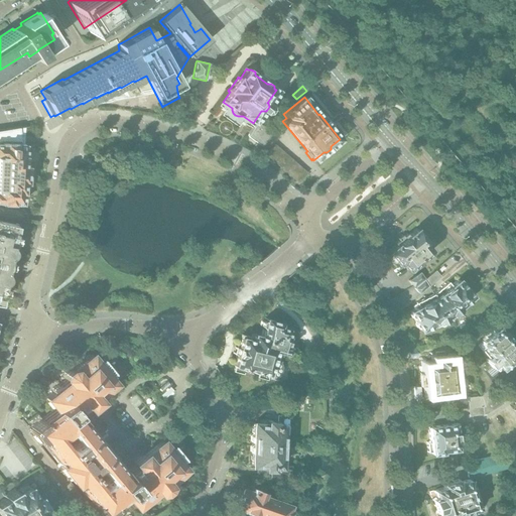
[(261,146),(271,132),(257,122),(247,136),(261,146)]
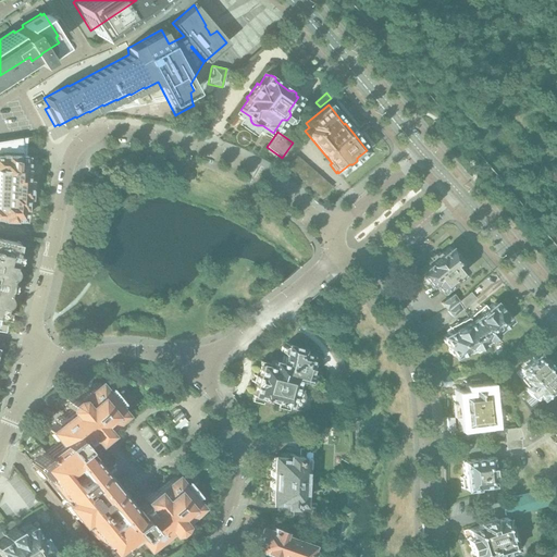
[(26,207),(27,169),(24,169),(25,156),(24,156),(23,147),(21,147),(25,137),(0,140),(0,218),(1,219),(1,221),(3,221),(3,222),(9,222),(11,222),(11,219),(13,220),(15,221),(17,221),(19,220),(22,220),(23,207),(26,207)]
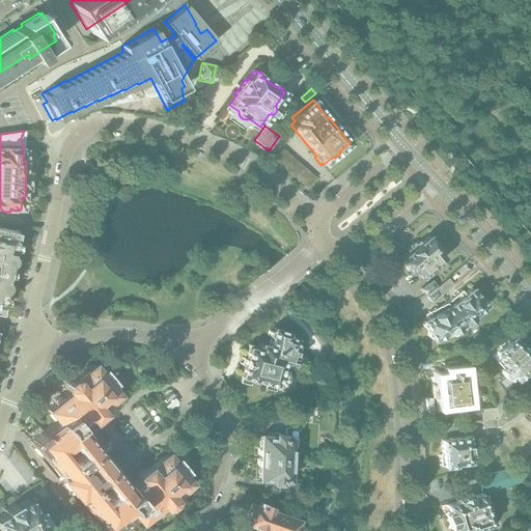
[(15,249),(16,248),(12,248),(14,244),(16,245),(17,243),(15,243),(17,236),(15,234),(16,231),(0,228),(0,256),(11,259),(14,249),(15,249)]
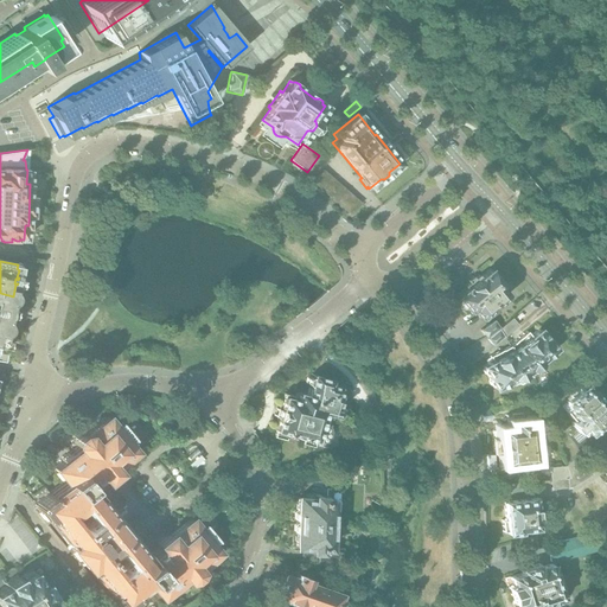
[(491,307),(506,295),(499,286),(502,285),(489,269),(479,276),(478,275),(477,276),(471,280),(468,283),(465,286),(464,287),(465,288),(457,295),(457,296),(458,299),(468,312),(471,310),(478,318),(480,317),(485,323),(496,313),(491,307)]
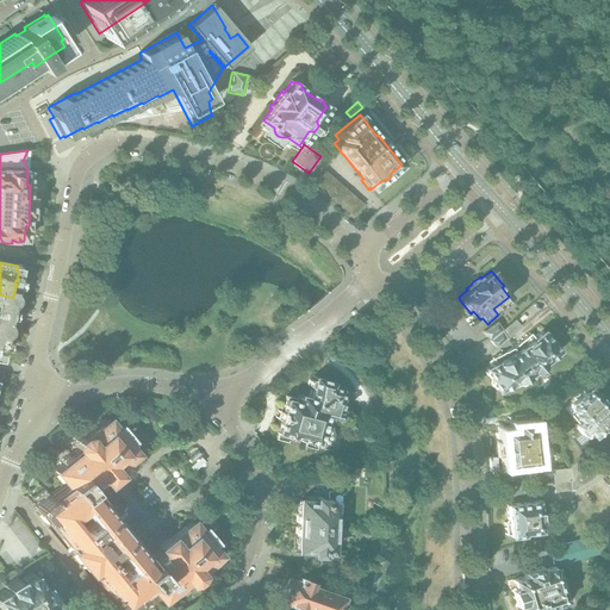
[(11,317),(11,316),(8,315),(8,311),(12,311),(12,310),(11,310),(13,298),(0,294),(0,327),(6,329),(8,317),(11,317)]
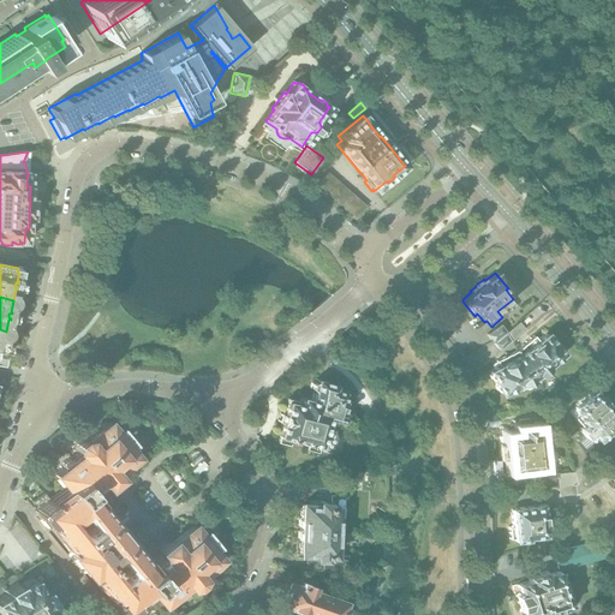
[(506,333),(505,334),(509,341),(511,342),(525,330),(519,322),(506,333)]
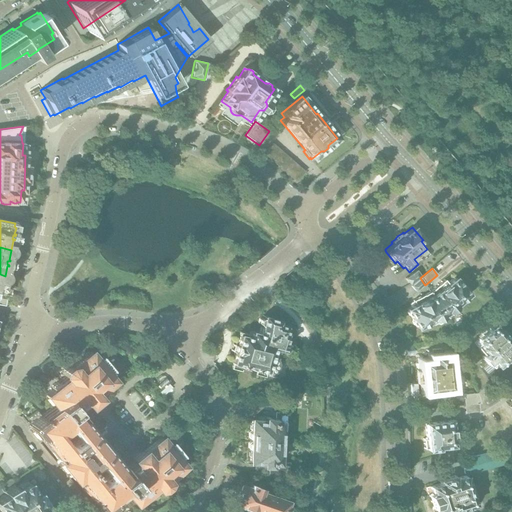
[(410,285),(416,281),(420,278),(421,277),(416,270),(405,279),(410,285)]
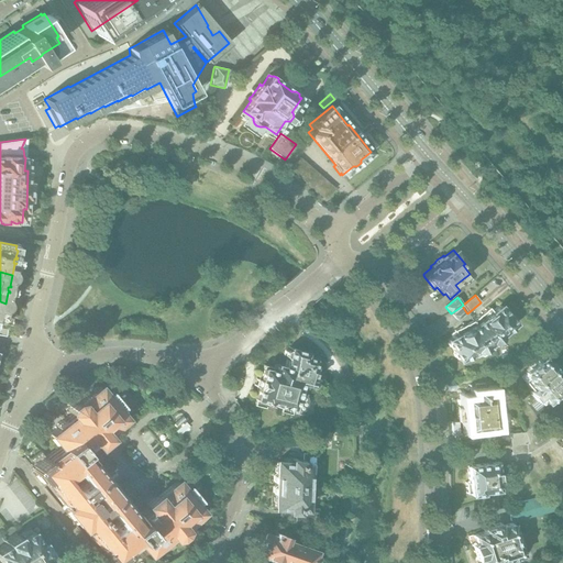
[(462,306),(451,315),(456,321),(466,312),(462,306)]
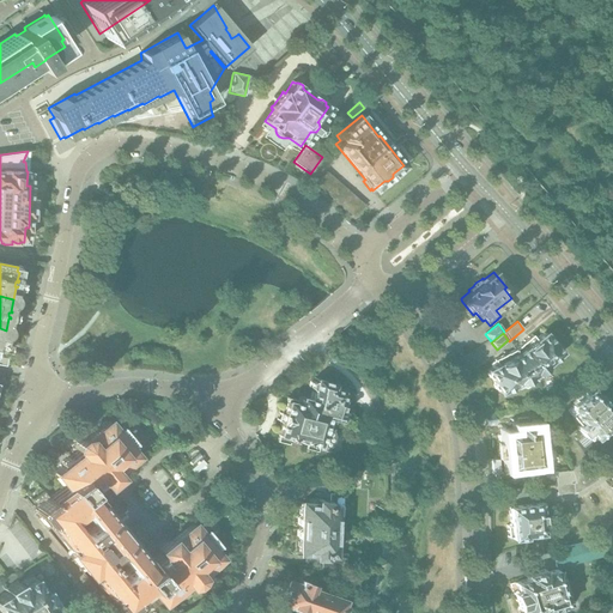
[(546,364),(560,352),(558,350),(559,349),(556,345),(553,345),(551,340),(551,339),(548,335),(546,335),(544,333),(535,340),(532,335),(515,350),(534,380),(535,378),(536,378),(539,376),(542,376),(546,374),(546,370),(550,368),(546,364)]
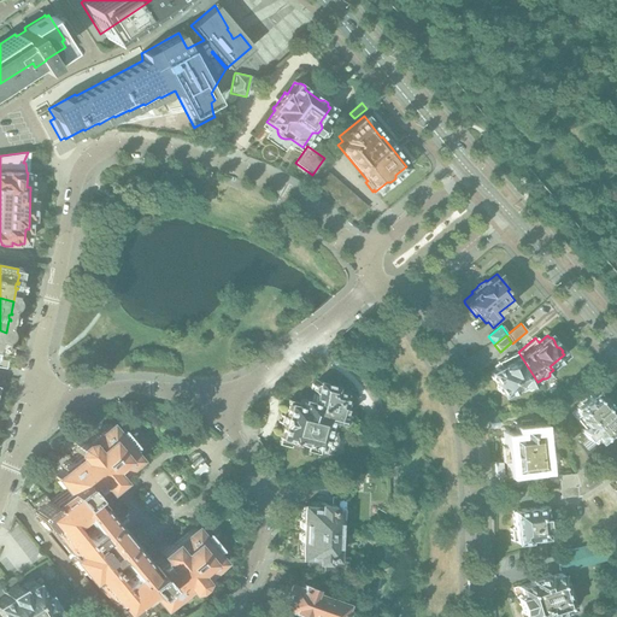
[(538,382),(518,352),(498,363),(500,368),(491,372),(492,375),(491,377),(493,381),(494,382),(497,386),(497,388),(498,392),(500,393),(501,395),(518,387),(521,392),(524,389),(527,391),(532,388),(532,386),(538,382)]
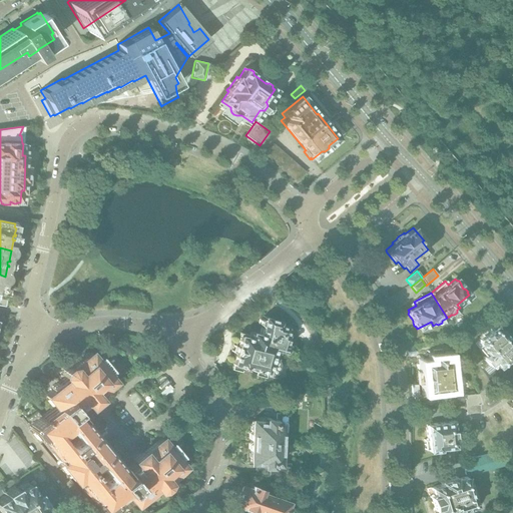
[(284,350),(285,347),(283,345),(285,334),(287,334),(289,327),(278,324),(279,320),(264,316),(263,319),(262,319),(260,320),(259,324),(260,326),(261,326),(259,333),(250,331),(249,335),(239,332),(235,346),(233,346),(231,352),(233,353),(230,369),(240,372),(241,367),(254,370),(253,375),(273,379),(275,375),(277,373),(278,371),(279,369),(279,366),(279,363),(279,361),(278,361),(280,351),(282,351),(284,350)]
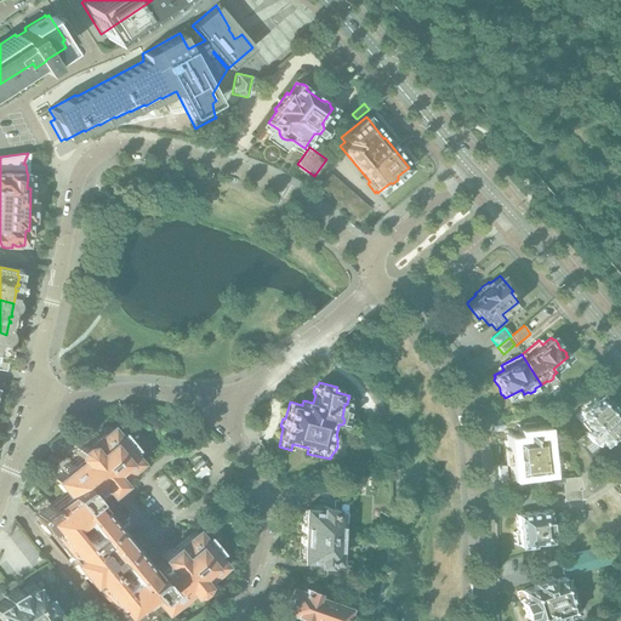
[(564,419),(575,408),(565,396),(554,406),(552,406),(558,425),(565,422),(564,419)]
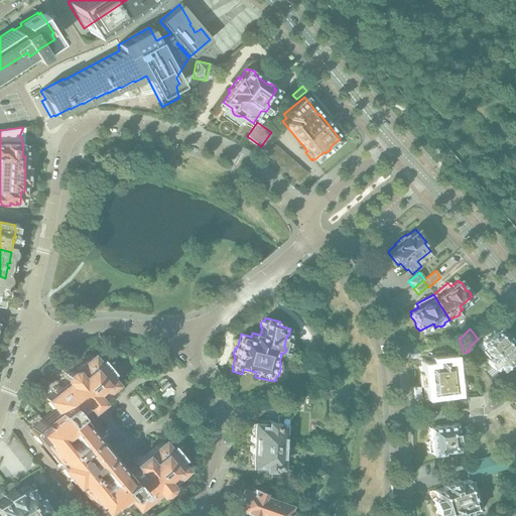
[(488,359),(510,340),(504,333),(502,334),(499,330),(497,329),(493,333),(491,331),(484,337),(486,339),(481,342),(481,344),(478,346),(488,359)]
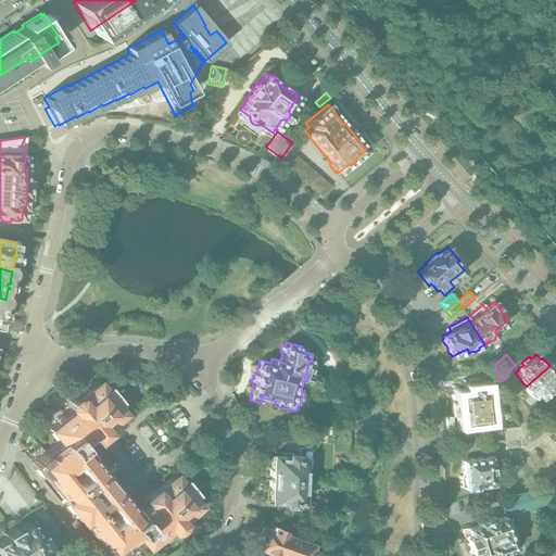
[(554,387),(555,384),(555,374),(550,366),(526,387),(523,388),(523,389),(522,390),(525,391),(521,394),(522,396),(520,399),(522,400),(530,393),(535,400),(539,396),(540,399),(547,392),(551,393),(555,390),(554,387)]
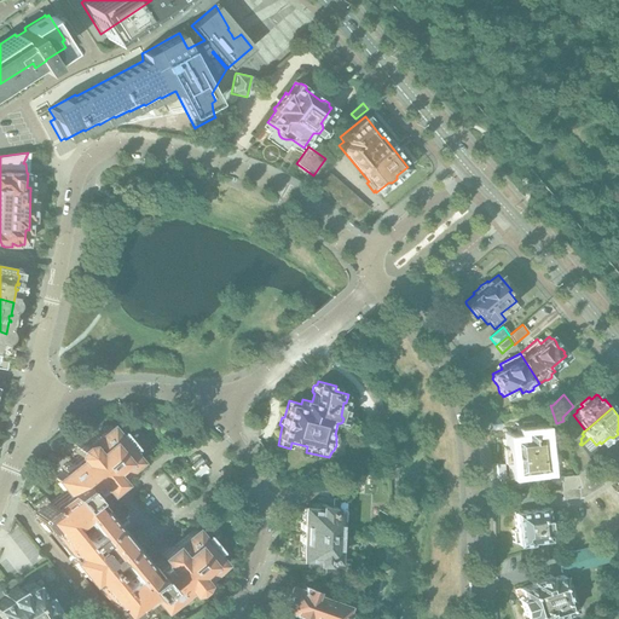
[(553,457),(551,445),(542,446),(541,434),(539,429),(533,429),(533,422),(521,423),(522,431),(524,437),(509,438),(510,450),(508,451),(505,452),(507,460),(509,461),(512,461),(513,473),(515,473),(518,475),(521,475),(524,472),(543,470),(542,458),(553,457)]
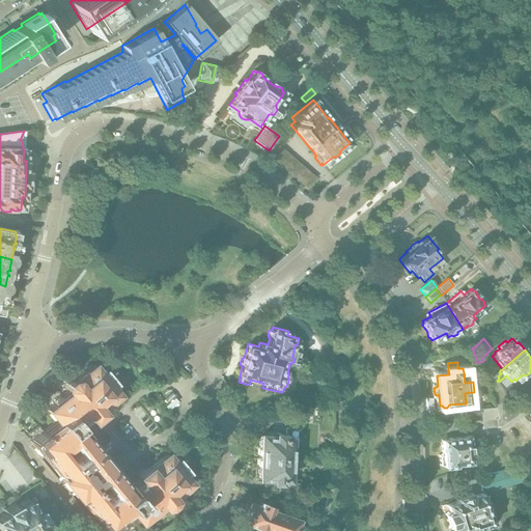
[(54,399),(53,402),(54,403),(46,410),(55,421),(55,424),(45,432),(44,431),(37,426),(26,437),(30,442),(31,444),(32,446),(38,453),(40,454),(42,453),(57,472),(55,473),(59,477),(59,478),(60,479),(63,484),(68,490),(72,494),(73,495),(74,495),(78,500),(79,498),(94,516),(92,518),(94,520),(93,520),(100,528),(101,529),(102,529),(103,530),(104,529),(105,530),(106,529),(114,523),(113,522),(115,520),(114,519),(126,509),(128,509),(138,522),(145,515),(146,516),(150,515),(156,511),(156,508),(155,507),(160,504),(162,507),(168,506),(172,503),(173,500),(171,498),(190,483),(184,476),(189,472),(187,470),(185,472),(176,462),(178,459),(176,458),(172,462),(166,454),(148,469),(146,468),(136,476),(140,481),(131,488),(122,479),(121,480),(82,434),(85,431),(77,422),(86,415),(90,420),(101,412),(99,409),(117,394),(111,387),(113,385),(102,370),(100,372),(93,366),(76,380),(72,380),(66,384),(65,388),(67,392),(62,396),(62,395),(59,395),(54,399)]
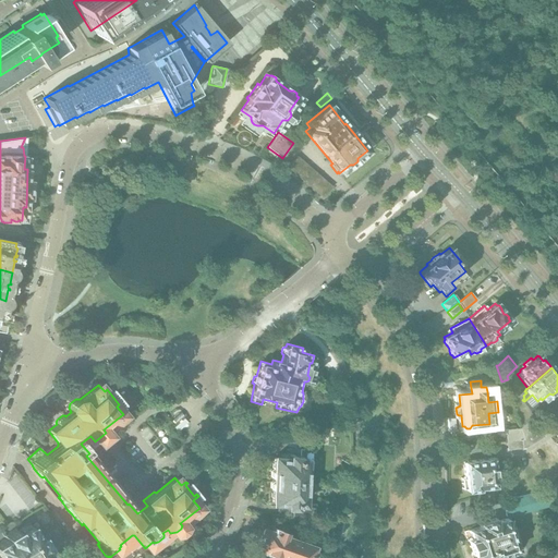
[(522,437),(535,426),(530,420),(519,428),(522,437)]
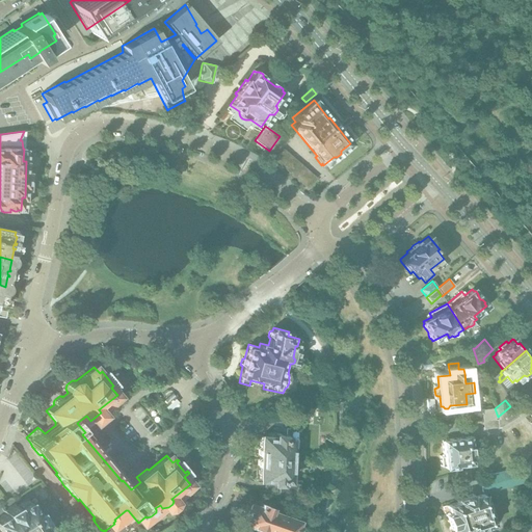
[(501,427),(519,417),(510,406),(498,417),(499,419),(497,420),(498,427),(501,427)]
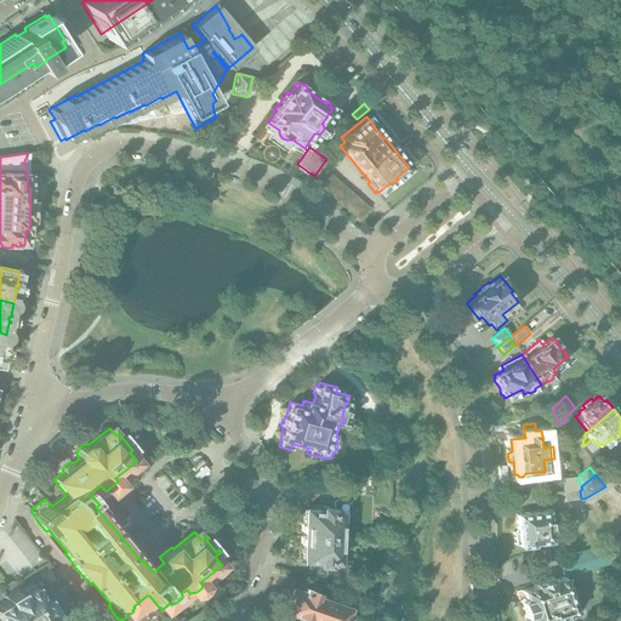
[(581,486),(577,477),(562,479),(563,491),(580,490),(582,489),(581,486)]
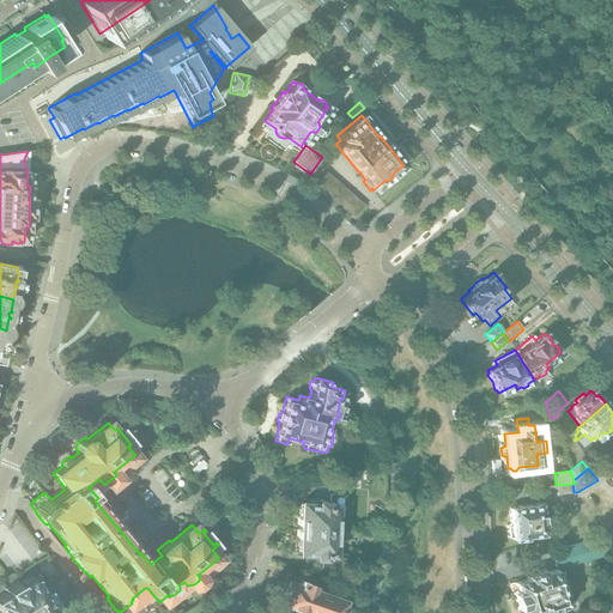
[(339,514),(339,505),(341,505),(343,493),(328,493),(328,481),(315,480),(314,499),(305,499),(305,503),(301,503),(299,517),(297,520),(297,525),(299,527),(299,528),(333,529),(329,528),(329,521),(328,519),(328,514),(334,514),(339,514)]
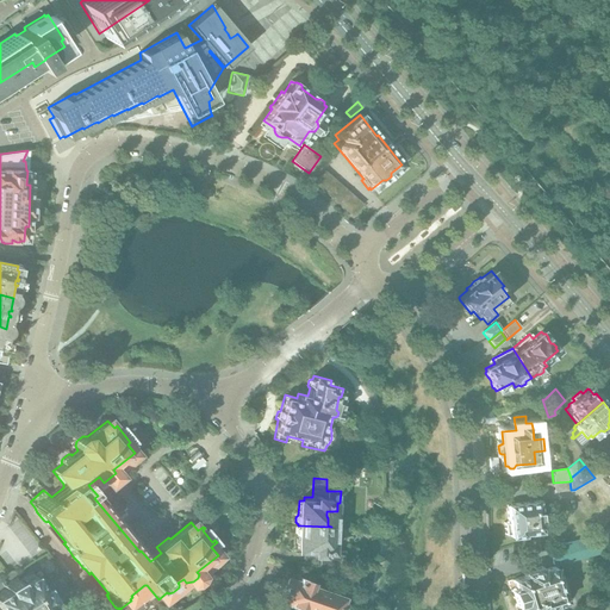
[(571,490),(570,481),(553,483),(554,492),(571,490)]
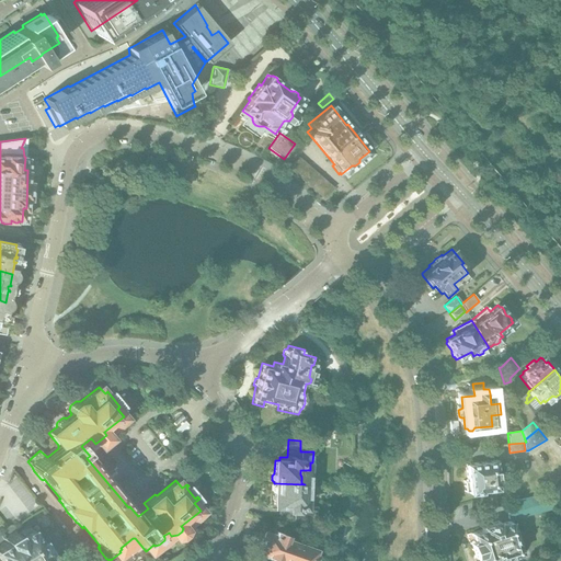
[(496,453),(495,445),(468,447),(469,456),(496,453)]
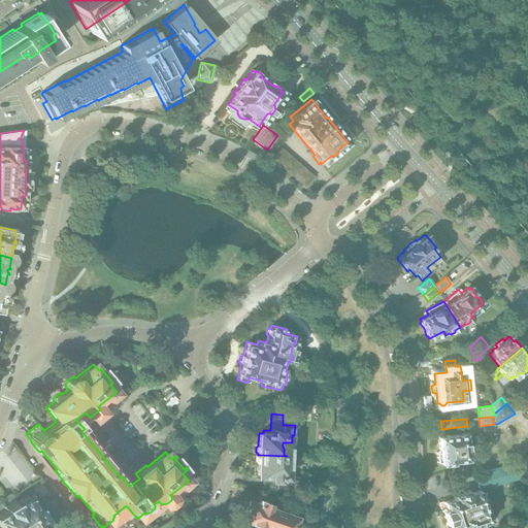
[(467,451),(466,443),(470,443),(469,434),(438,437),(440,464),(452,463),(452,461),(467,460),(466,451),(467,451)]
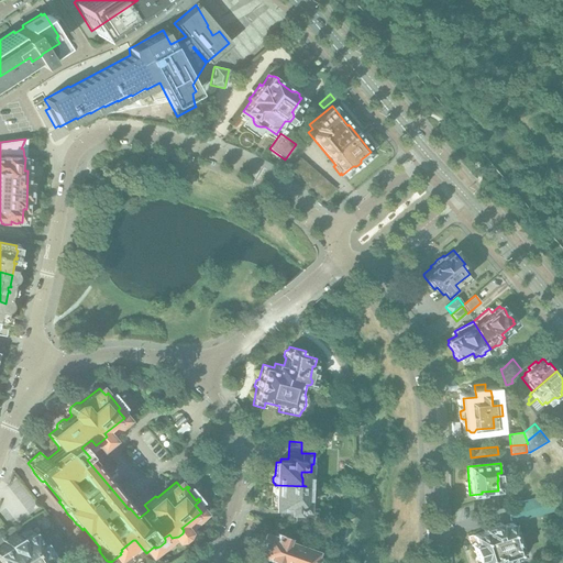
[(309,509),(310,500),(305,500),(305,496),(307,495),(307,489),(306,488),(306,486),(275,485),(275,486),(273,488),(273,493),(274,495),(274,508),(282,508),(282,511),(294,512),(294,522),(315,523),(315,518),(318,518),(318,509),(309,509)]
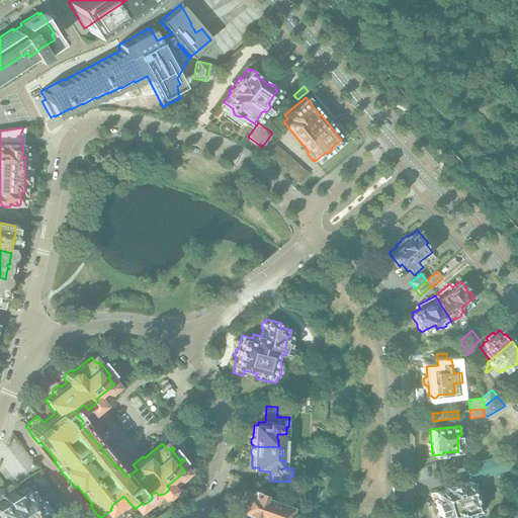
[(510,470),(506,454),(465,465),(469,481),(510,470)]
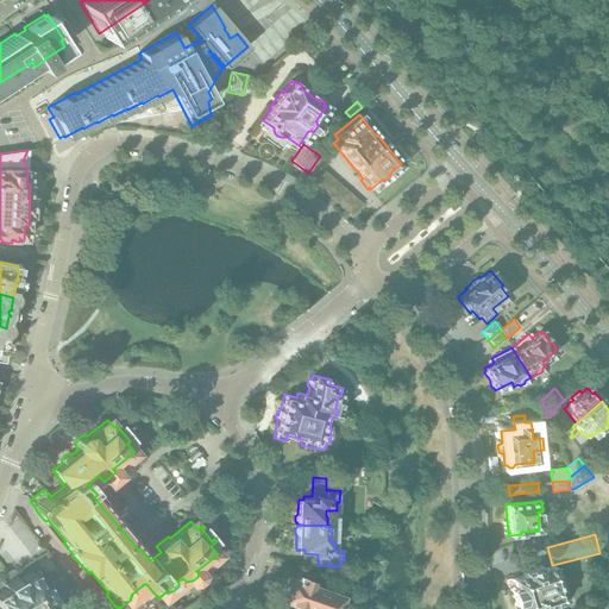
[(567,597),(565,588),(562,588),(560,588),(554,566),(541,570),(540,566),(522,572),(523,576),(512,579),(519,603),(520,608),(540,608),(550,607),(550,608),(557,608),(566,606),(567,604),(566,601),(565,600),(567,597)]
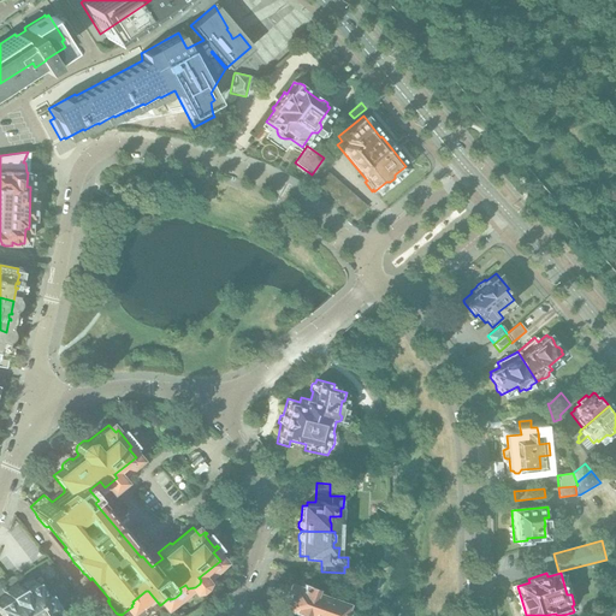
[(54,615),(48,605),(52,603),(43,591),(47,590),(39,576),(34,580),(33,579),(19,587),(17,584),(4,592),(6,596),(0,598),(0,615),(54,615)]
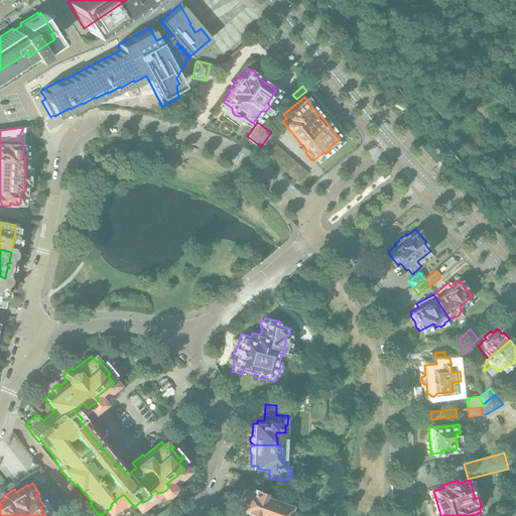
[(289,515),(292,510),(286,508),(287,504),(260,494),(261,492),(251,488),(250,491),(241,488),(234,507),(236,508),(235,510),(252,515),(289,515)]
